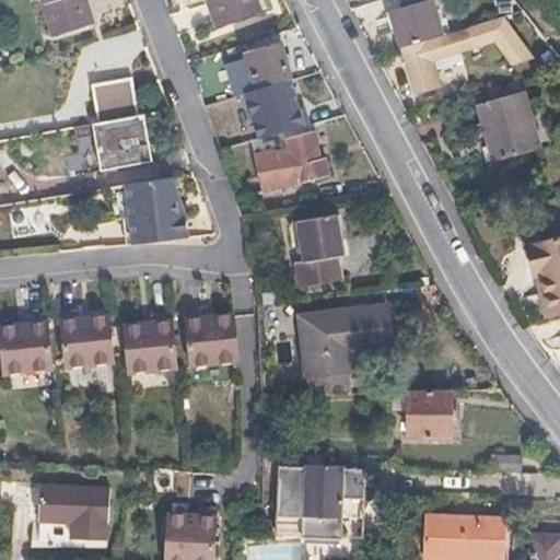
[(44,0),(46,6),(55,34),(93,21),(86,0),(44,0)]
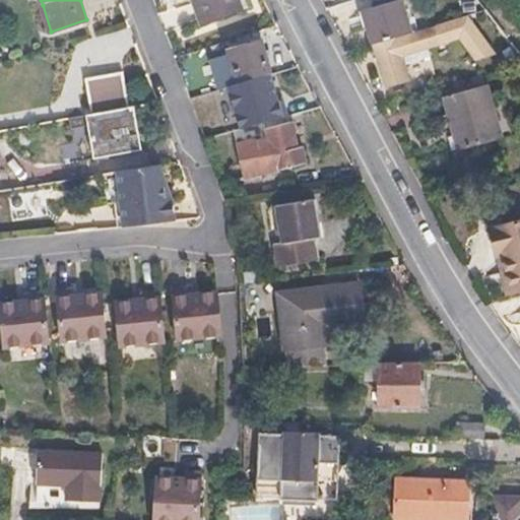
[(240,0),(193,0),(202,24),(244,9),(240,0)]
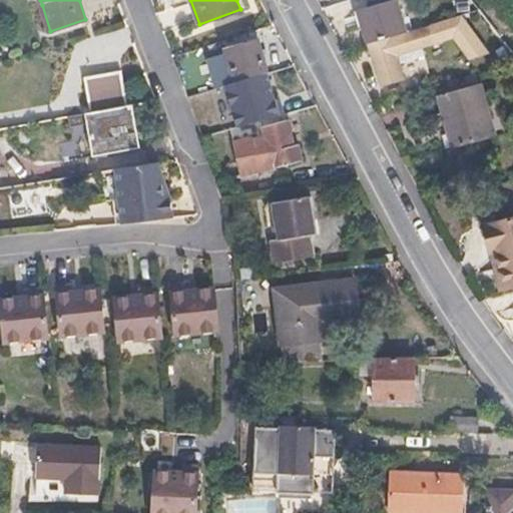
[(407,31),(397,0),(394,0),(361,11),(371,42),(407,31)]
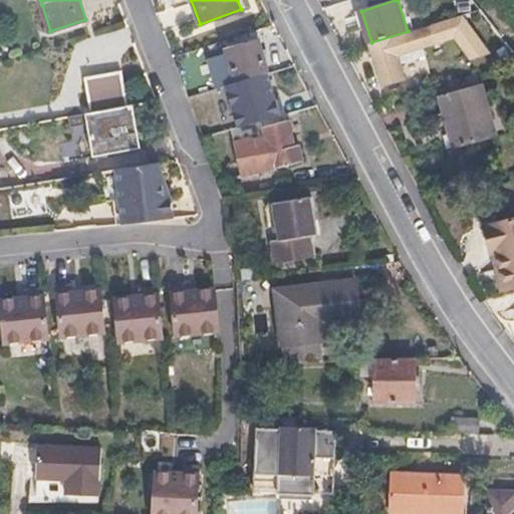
[(463,16),(451,0),(429,0),(446,21),(463,16)]
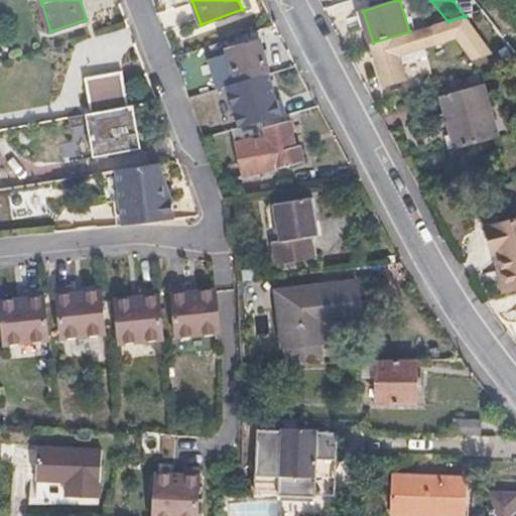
[(501,63),(465,16),(447,21),(473,54),(459,59),(468,74),(501,63)]
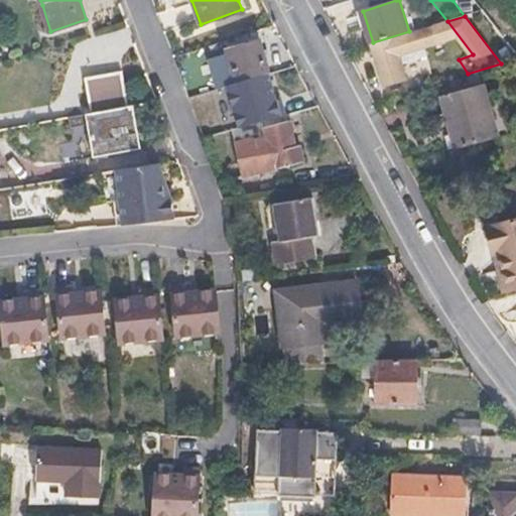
[(407,79),(400,53),(436,42),(431,26),(409,31),(373,42),(386,85),(407,79)]
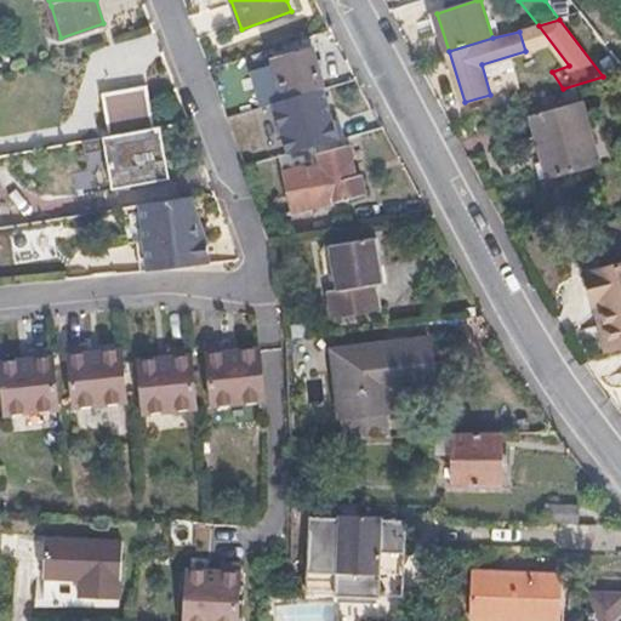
[(322,75),(314,50),(274,61),(283,87),(322,75)]
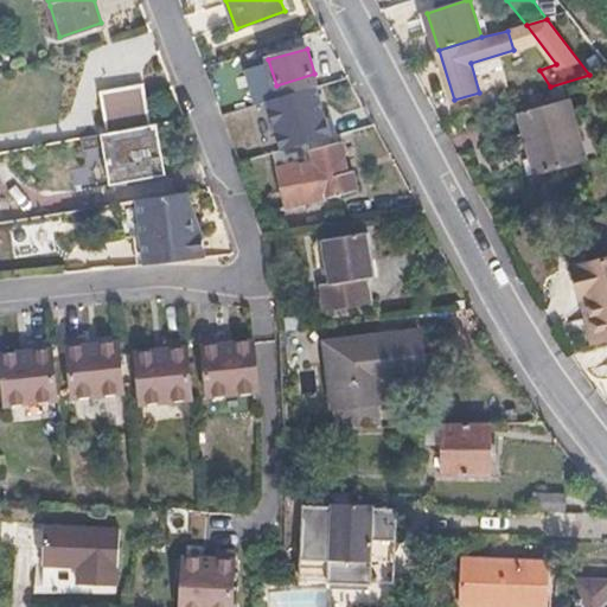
[(161,125),(152,82),(109,90),(117,132),(89,138),(90,151),(113,146),(120,184),(173,174),(165,125),(161,125)]
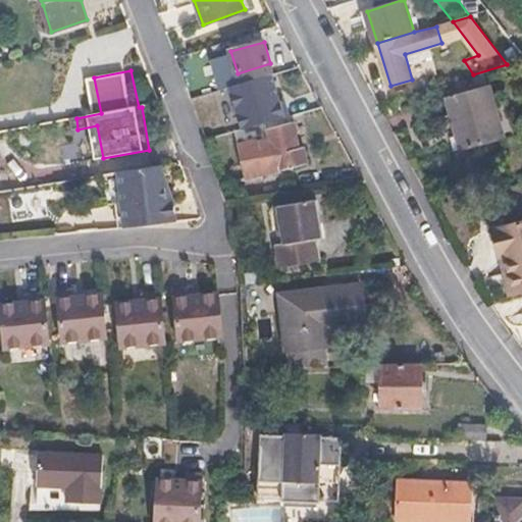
[(273,73),(232,87),(245,131),(291,117),(285,98),(281,100),(273,73)]
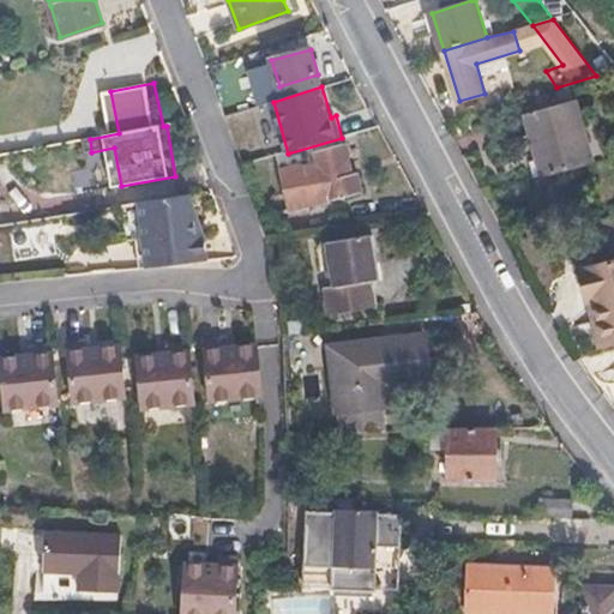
[(590,164),(571,98),(523,113),(540,178),(590,164)]
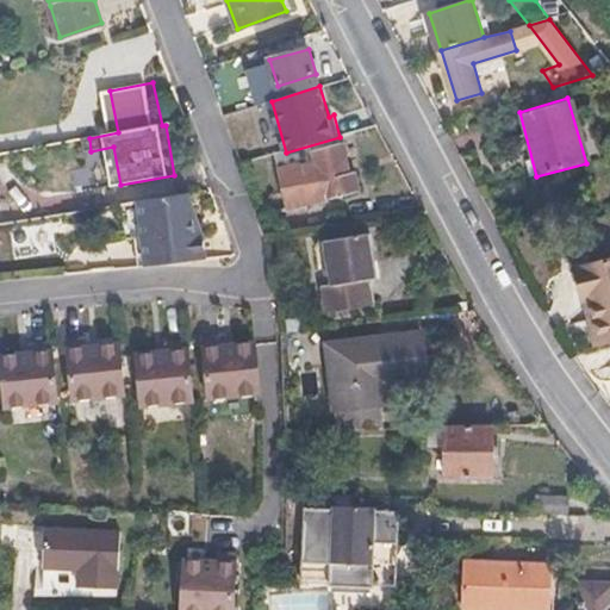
[(360,192),(355,173),(349,174),(341,145),(316,153),(318,160),(278,170),(288,211),(360,192)]
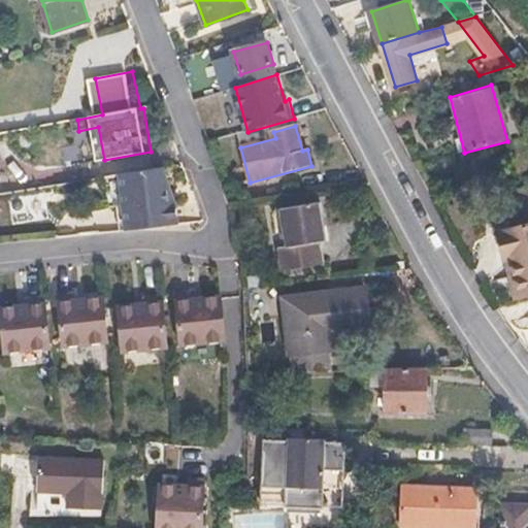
[(0,175),(8,174),(1,133),(0,133),(0,175)]
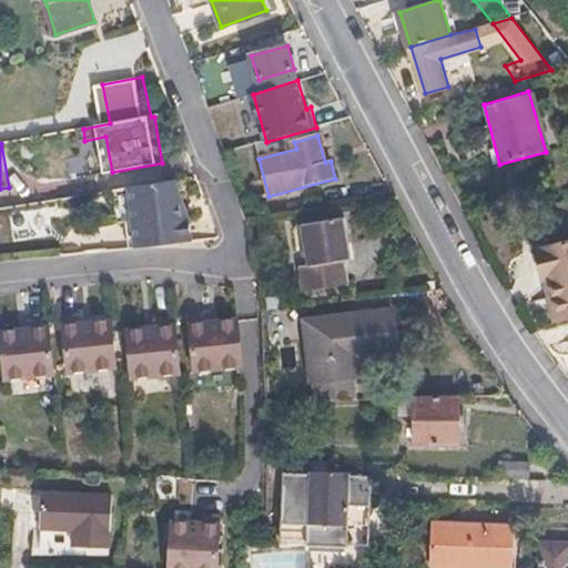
[(190,235),(202,232),(202,230),(200,220),(181,182),(120,192),(125,224),(140,221),(143,241),(190,235)]
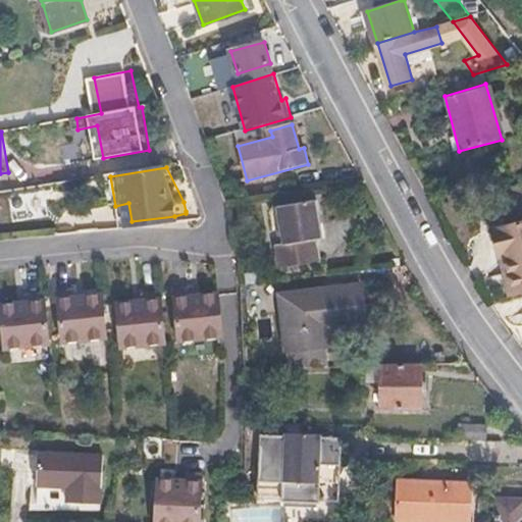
[(45,189),(9,190),(10,219),(46,218),(45,189)]
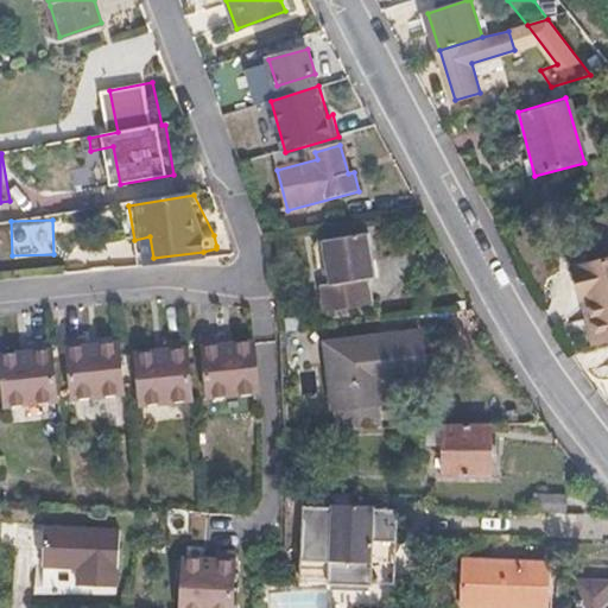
[(328,311),(374,304),(374,298),(369,265),(377,265),(372,235),(328,242),(335,283),(324,285),(328,311)]
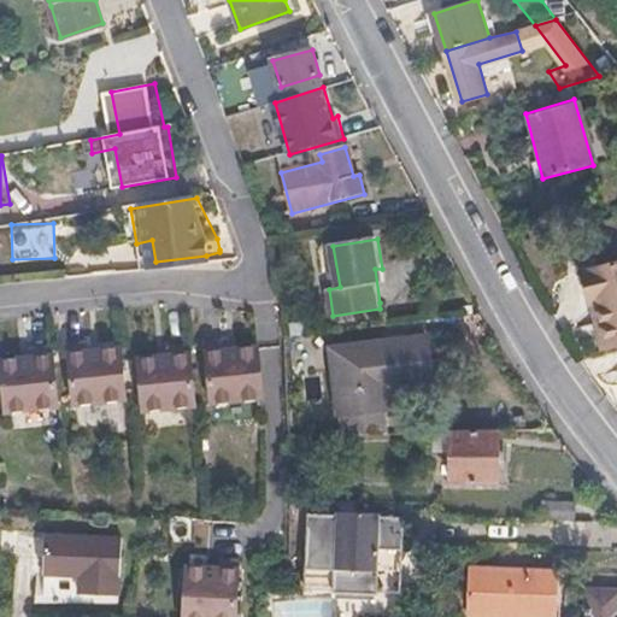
[(616,346),(616,265),(594,270),(610,348),(616,346)]
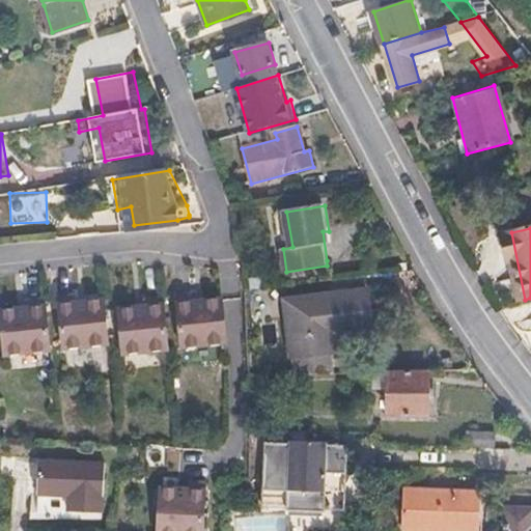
[(253,290),(253,298),(254,306),(281,304),(280,287),(253,290)]
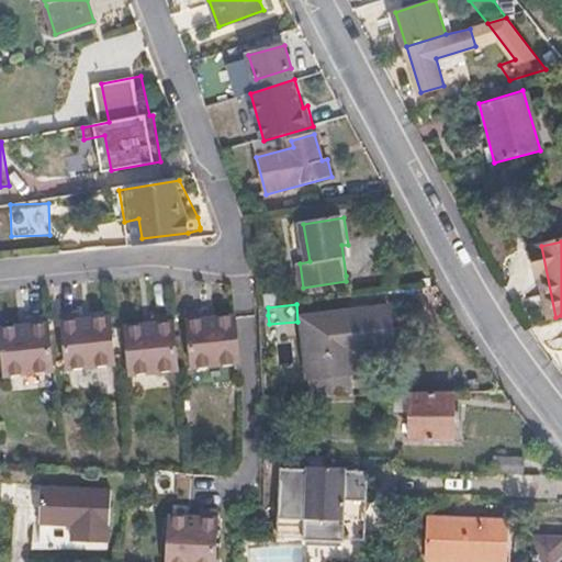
[(0,372),(46,367),(38,311),(21,314),(22,321),(0,324),(0,372)]
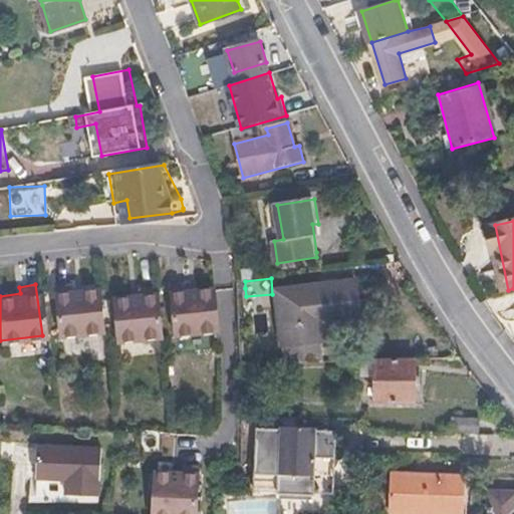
[(99,330),(92,287),(63,291),(62,284),(45,286),(53,338),(99,330)]
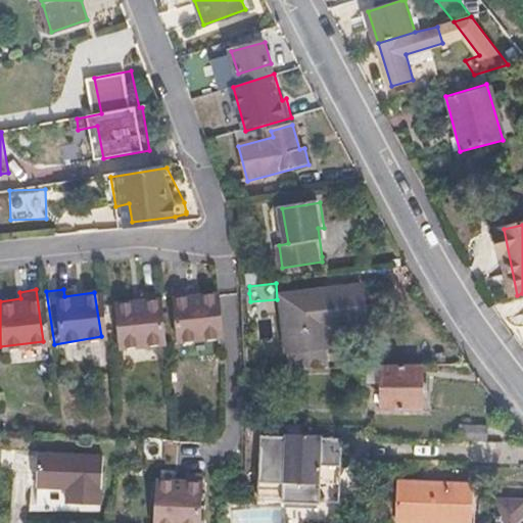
[(369,326),(366,289),(335,292),(334,290),(284,296),(290,351),(335,346),(334,330),(369,326)]
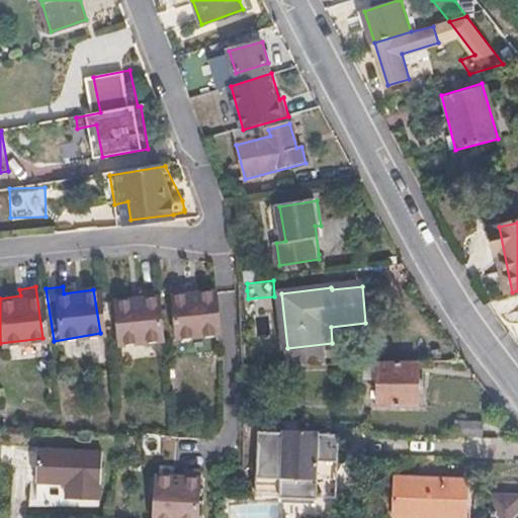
[(159,338),(151,287),(134,289),(136,296),(105,301),(112,346),(159,338)]
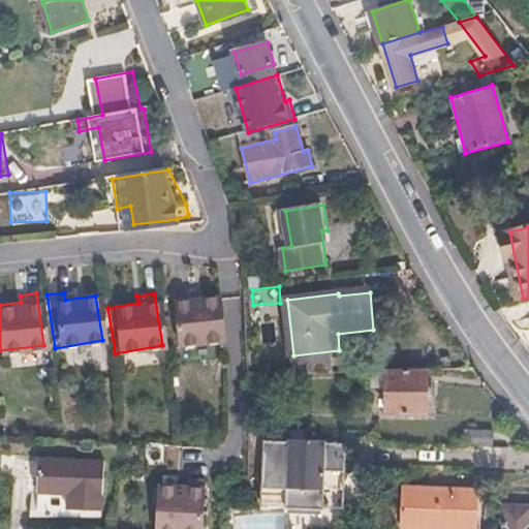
[(217,341),(210,296),(180,302),(178,294),(161,298),(172,349),(217,341)]
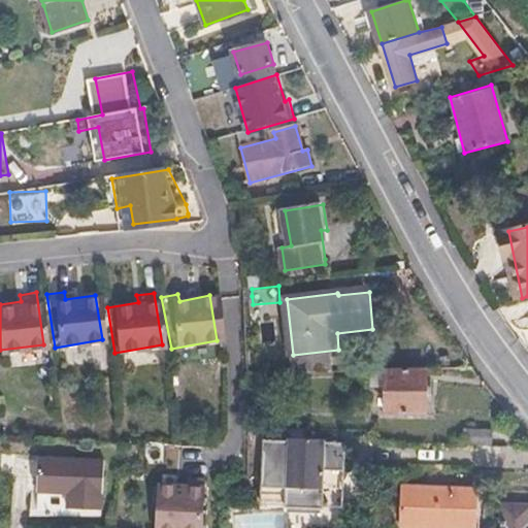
[(101,345),(80,348),(81,363),(103,361),(101,345)]
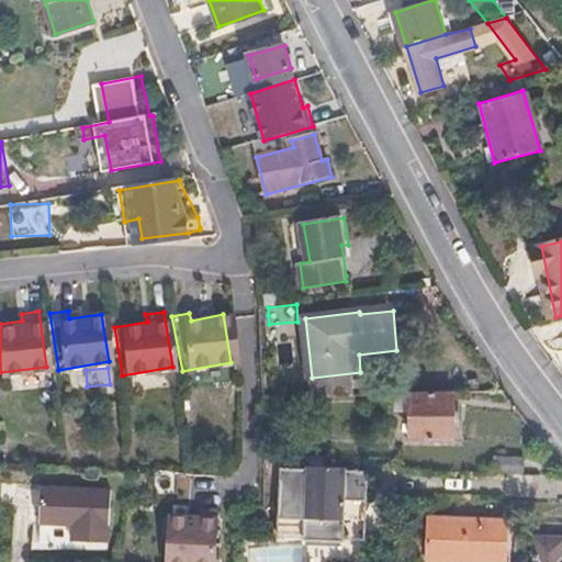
[(452,441),(453,393),(400,393),(400,409),(409,409),(409,440),(452,441)]
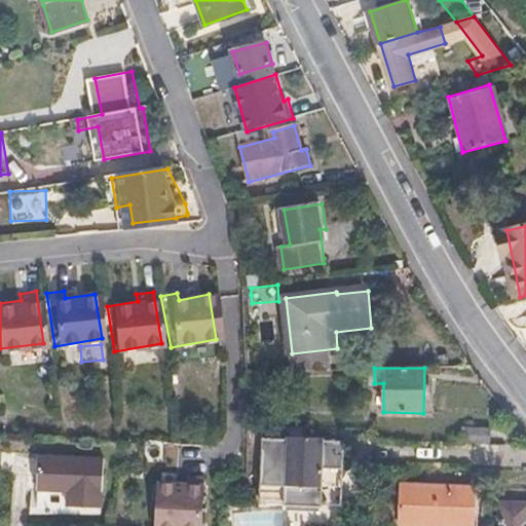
[(490,443),(491,428),(463,426),(463,441),(479,442),(490,443)]
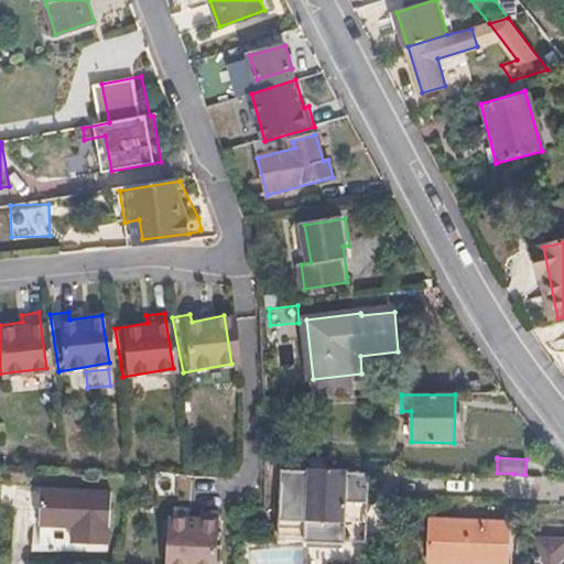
[(367,518),(369,473),(347,472),(347,469),(308,467),(307,469),(283,468),(281,518),(306,520),(305,539),(344,540),(345,516),(367,518)]
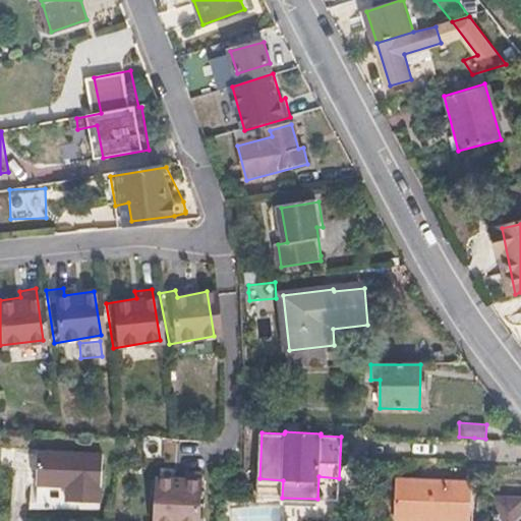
[(501,454),(502,439),(485,439),(474,438),(473,452),(501,454)]
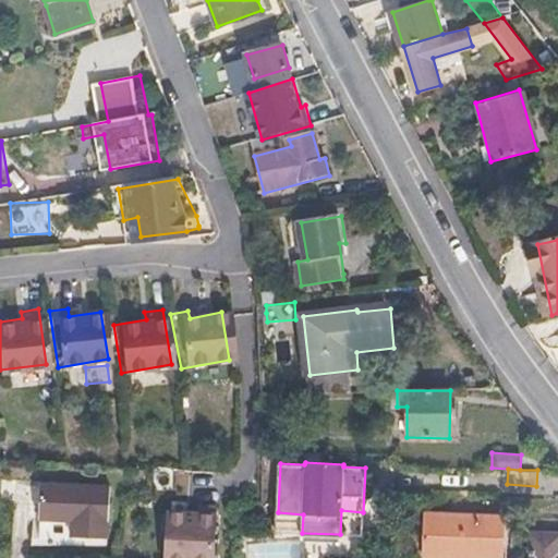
[(113,540),(111,499),(110,487),(44,490),(45,526),(76,525),(79,540),(113,540)]
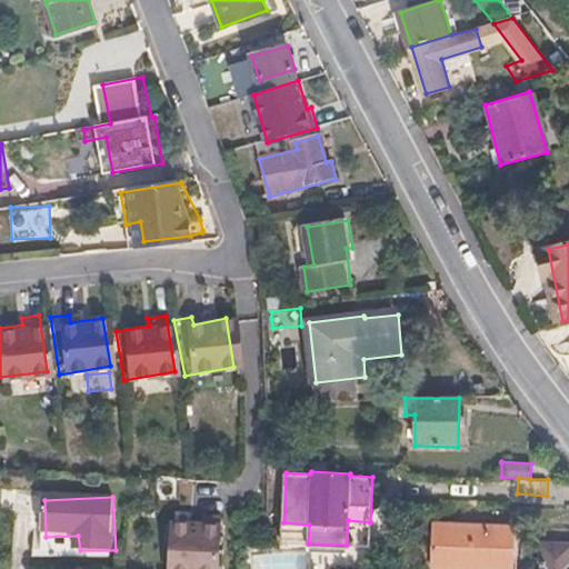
[(213,568),(217,520),(199,519),(199,527),(168,526),(166,568),(213,568)]
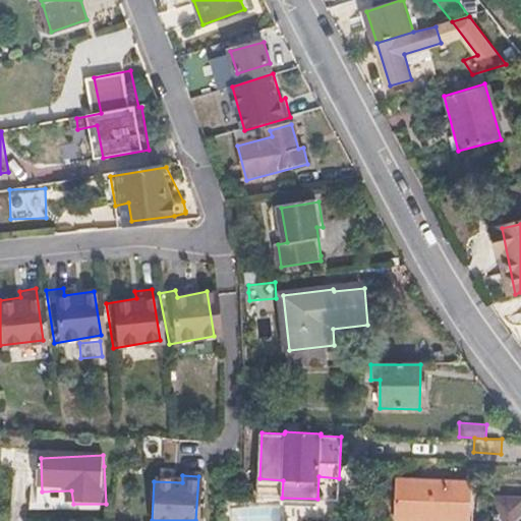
[(396,520),(465,520),(468,485),(397,480),(394,520),(396,520)]
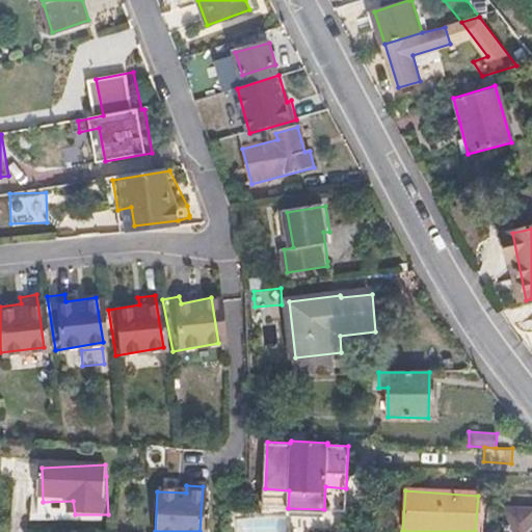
[(531,531),(531,509),(530,509),(504,508),(503,531),(531,531)]
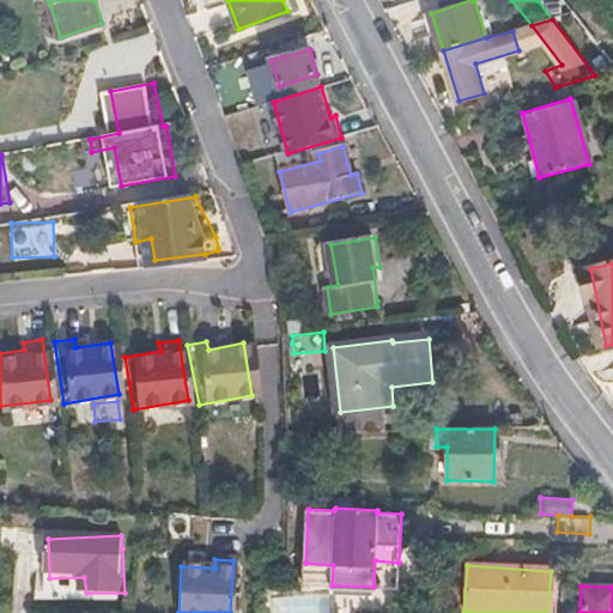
[(268,612),(321,612),(321,598),(268,600),(268,612)]
